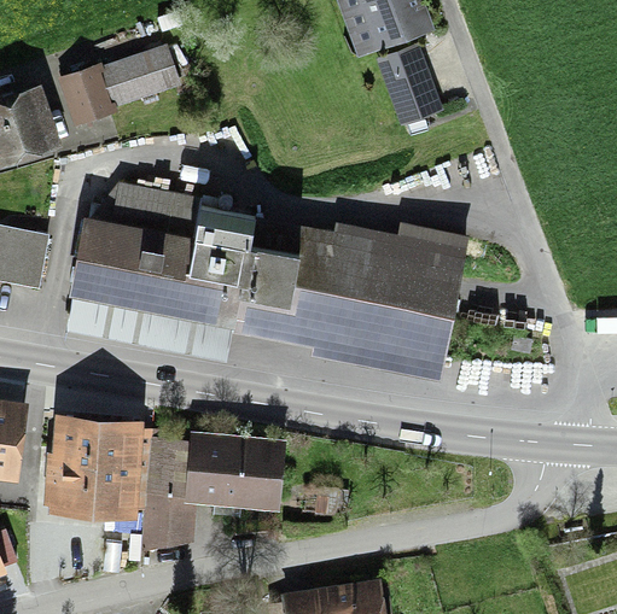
[(434,30),(423,0),(333,0),(356,59),(434,30)]
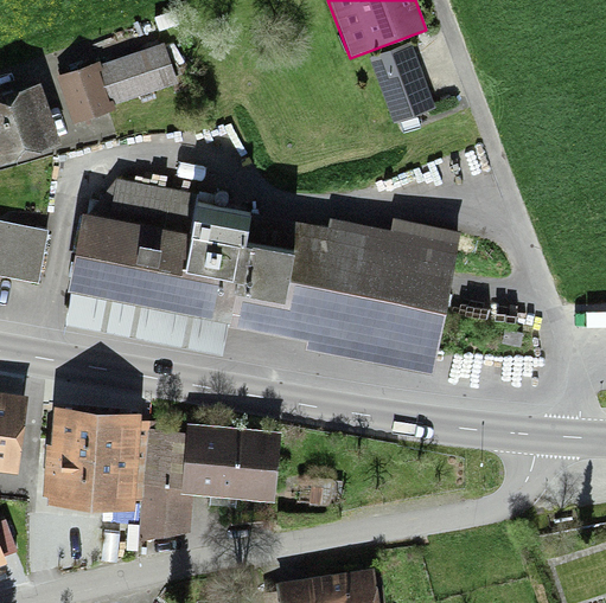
[(179,85),(165,44),(101,65),(100,62),(56,77),(72,124),(115,109),(114,107),(179,85)]
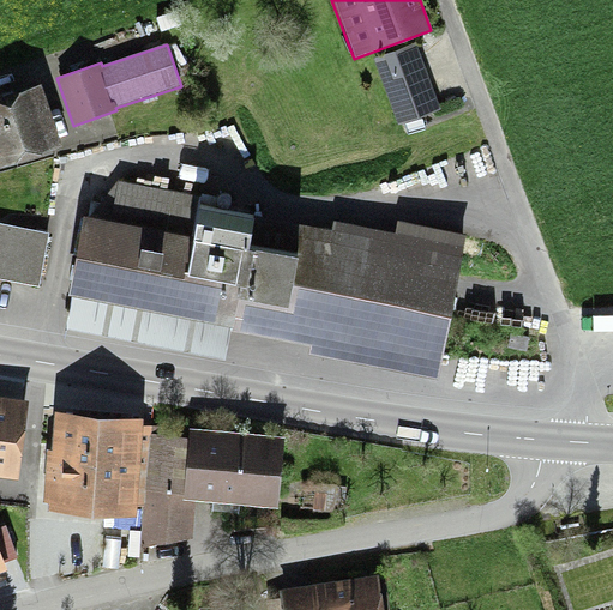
[(439,110),(415,44),(373,59),(397,126),(439,110)]
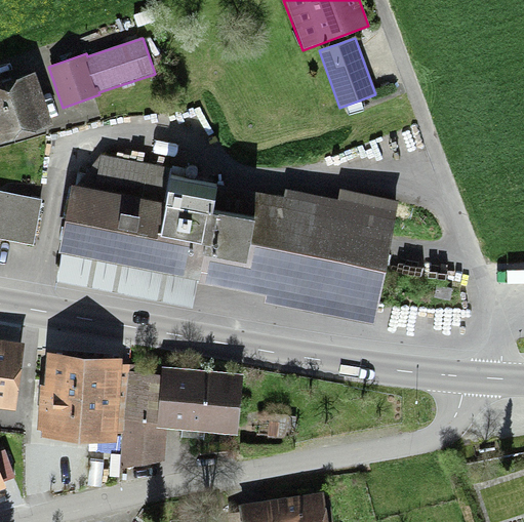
[(0,142),(53,124),(36,71),(0,82),(0,142)]
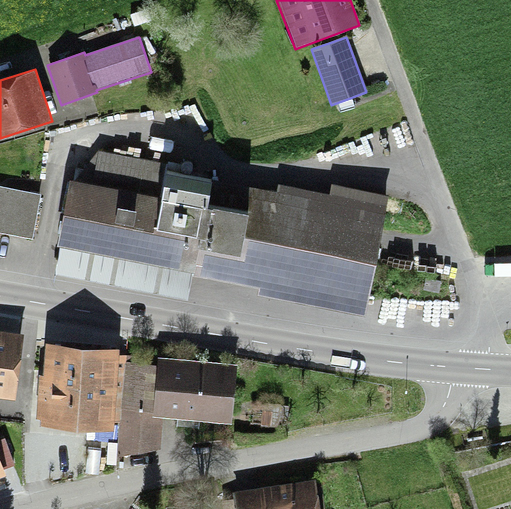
[(257,295),(364,316),(388,194),(331,183),(329,193),(278,183),(276,191),(211,179),(212,177),(166,168),(167,164),(98,151),(92,181),(69,177),(56,244),(59,245),(54,273),(187,299),(191,275),(258,288),(257,295)]
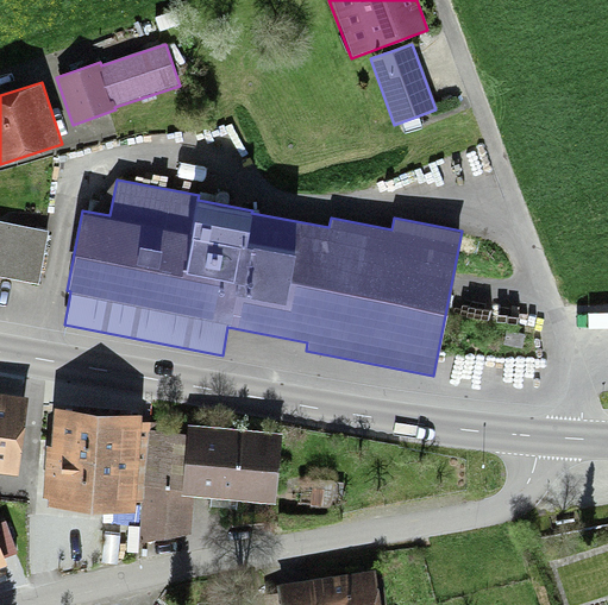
[(0,276),(38,284),(49,231),(0,221),(0,276)]
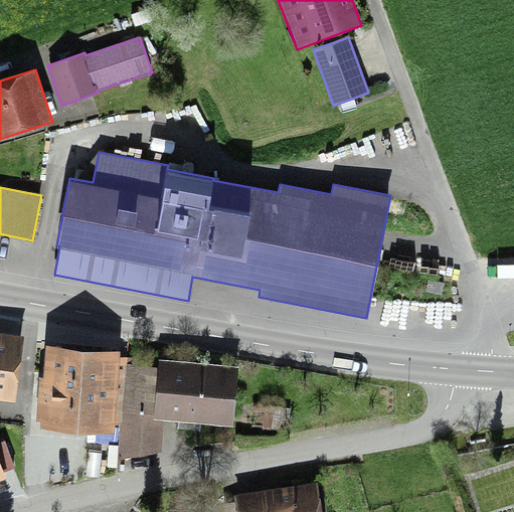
[(441,297),(444,285),(426,281),(424,294),(441,297)]
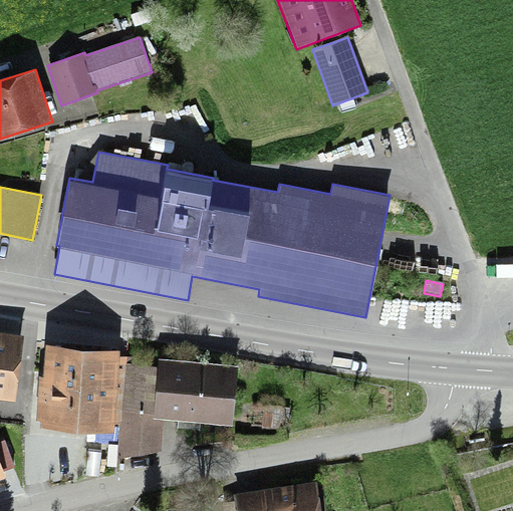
[(0,399),(15,402),(24,334),(0,330),(0,399)]
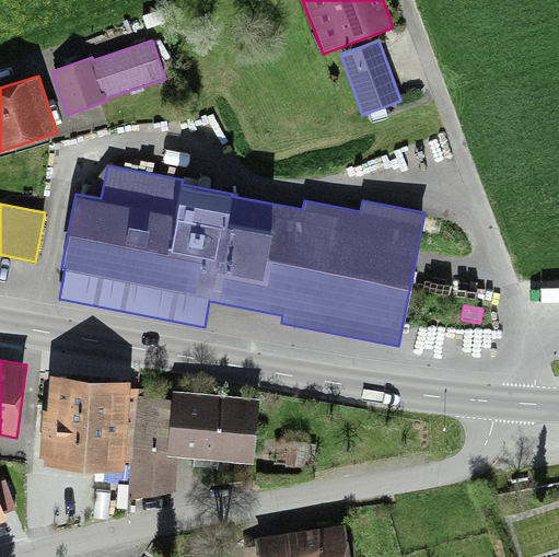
[(124,471),(125,463),(129,389),(130,380),(48,374),(46,409),(42,409),(38,457),(44,459),(43,465),(124,471)]
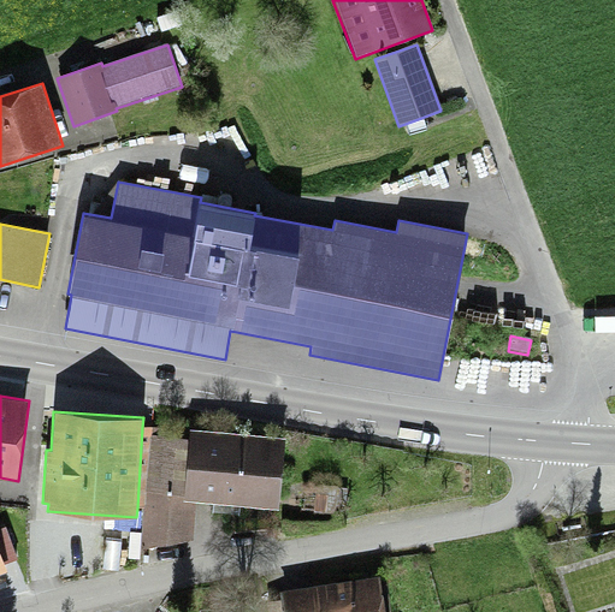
[(152,428),(142,427),(137,509),(142,510),(141,550),(194,541),(196,500),(212,503),(211,515),(238,517),(240,505),(278,509),(285,437),(190,429),(189,440),(152,435),(152,428)]
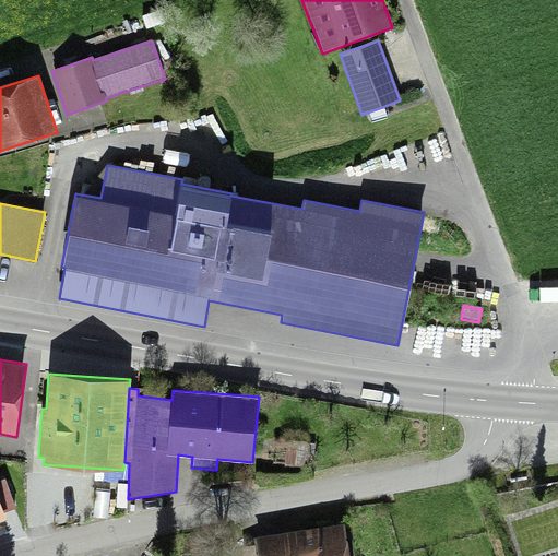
[(301,445),(277,442),(275,465),(299,468),(301,445)]
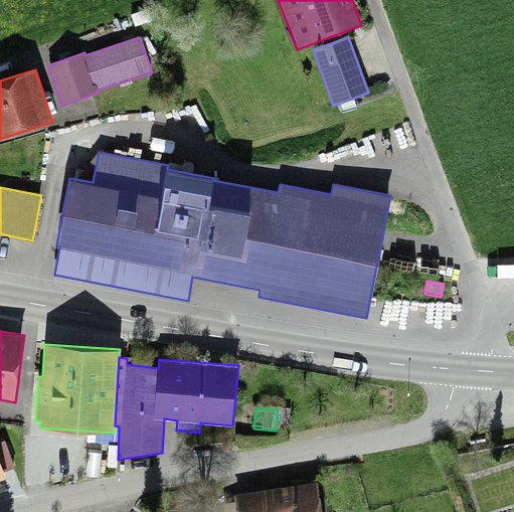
[(0,480),(5,478),(3,473),(14,469),(4,443),(0,444),(0,480)]
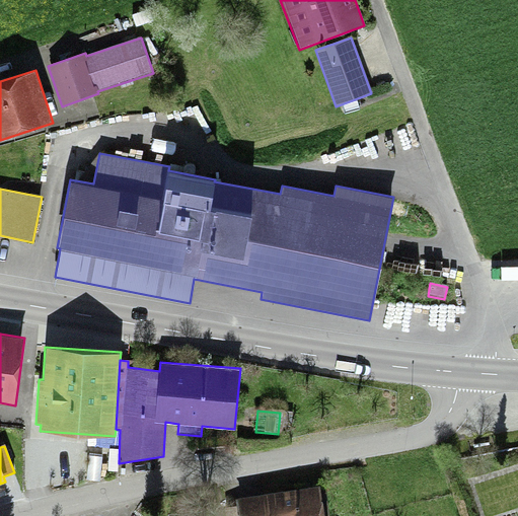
[(323,515),(319,487),(234,499),(236,514),(231,515),(323,515)]
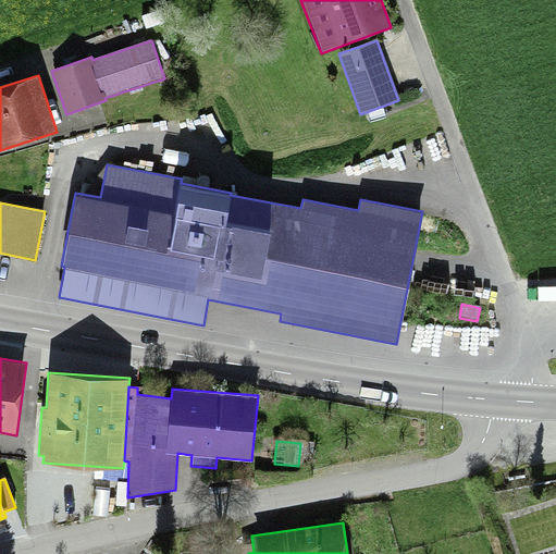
All buildings are outlined.
